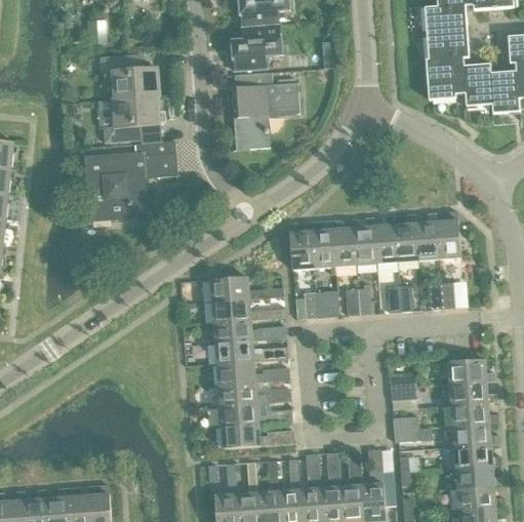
[(238,0),(240,26),(279,24),(278,9),(289,9),(287,0),(238,0)]
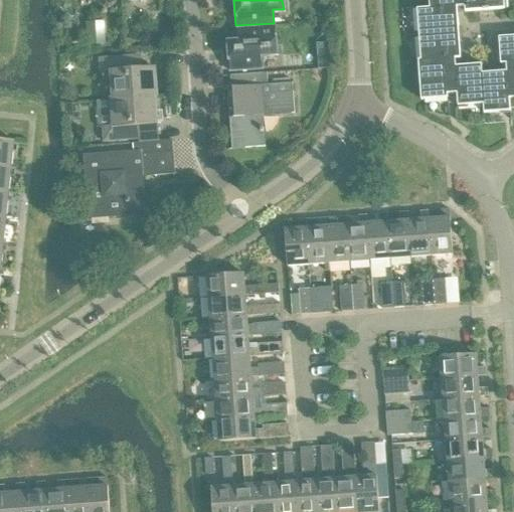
[(462,0),(463,4),(464,8),(503,6),(502,0),(462,0)]
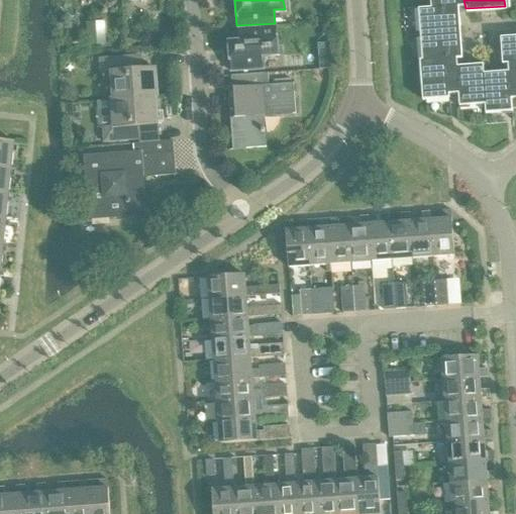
[(417,6),(419,32),(458,29),(456,4),(430,5),(417,6)]
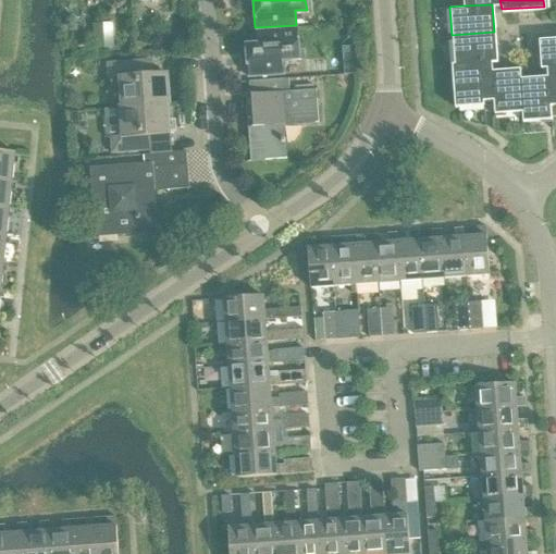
[(298,57),(296,25),(255,27),(256,41),(245,42),(248,74),(282,72),(281,59),(298,57)]
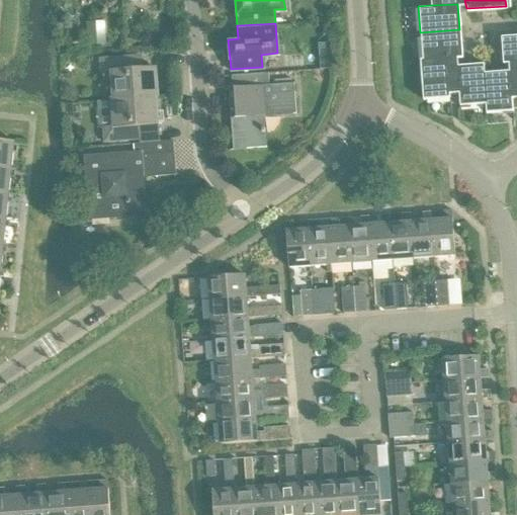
[(420,32),(422,59),(456,57),(461,56),(459,29),(420,32)]
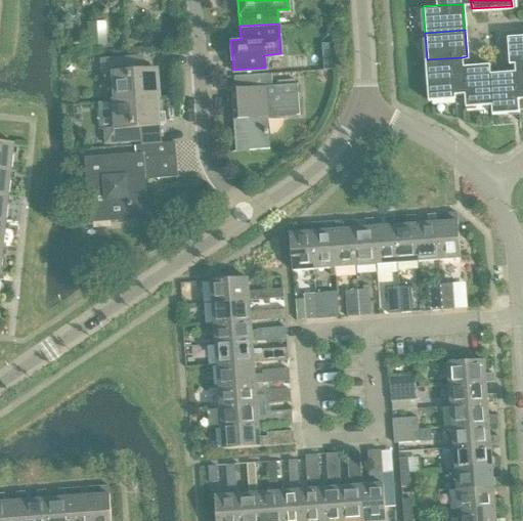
[(106,33),(90,34),(91,44),(107,43),(106,33)]
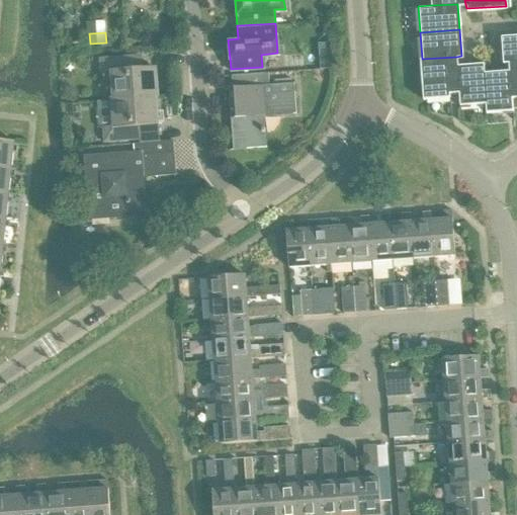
[(506,62),(507,70),(509,70),(512,106),(516,105),(516,33),(500,34),(502,61),(503,62),(506,62)]
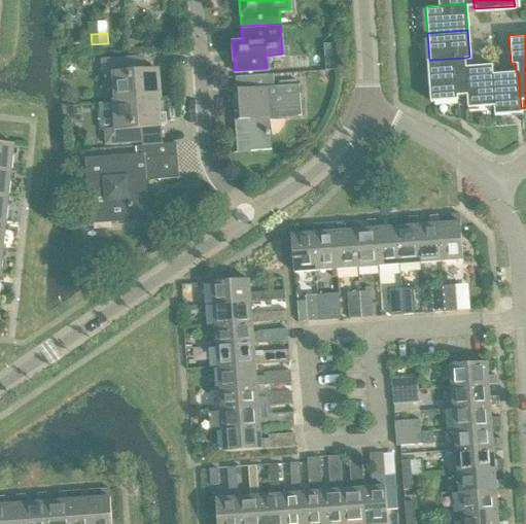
[(337,43),(326,44),(326,50),(331,55),(338,54),(337,43)]
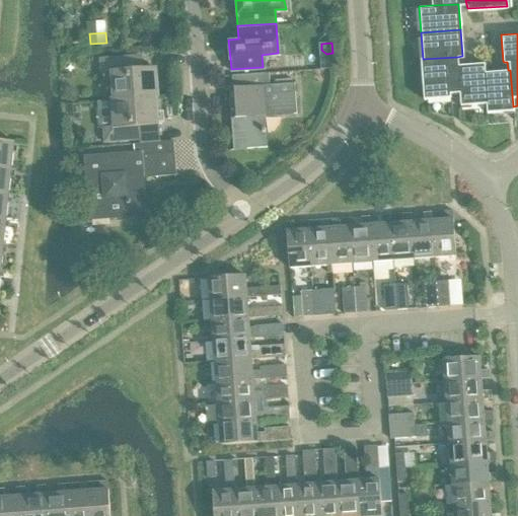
[(132,55),(99,57),(100,71),(111,70),(113,96),(111,96),(111,97),(157,94),(155,66),(133,67),(132,55)]
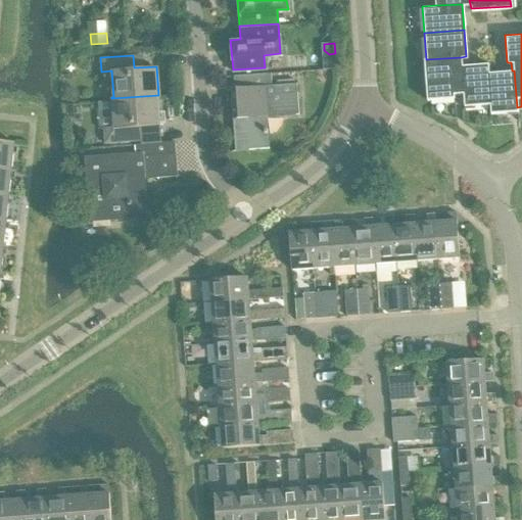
[(453,93),(462,92),(460,64),(461,64),(461,57),(426,59),(423,59),(426,98),(453,97),(453,93)]
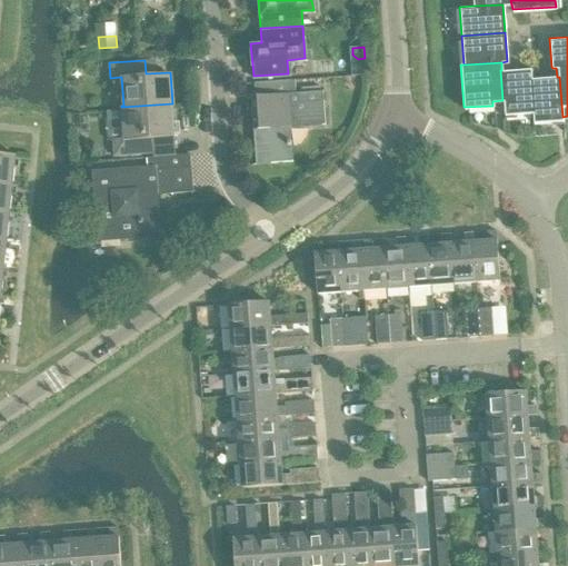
[(500,70),(502,100),(504,115),(532,112),(530,78),(531,78),(530,68),(501,70),(500,70)]
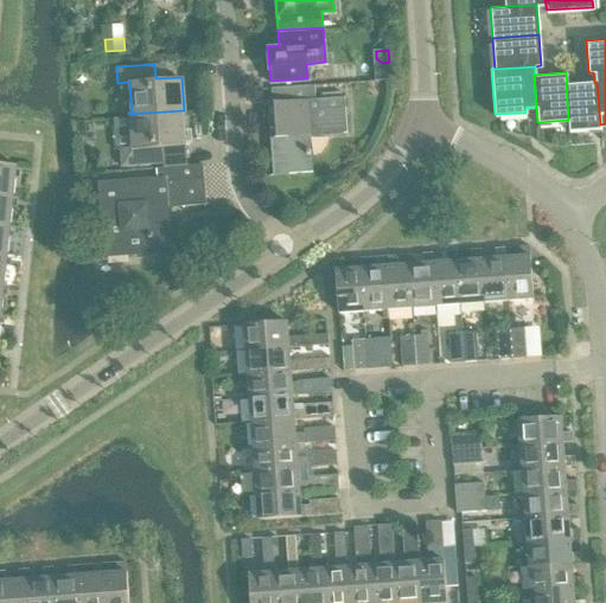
[(566,83),(568,120),(569,130),(600,128),(600,124),(597,82),(594,82),(567,83),(566,83)]
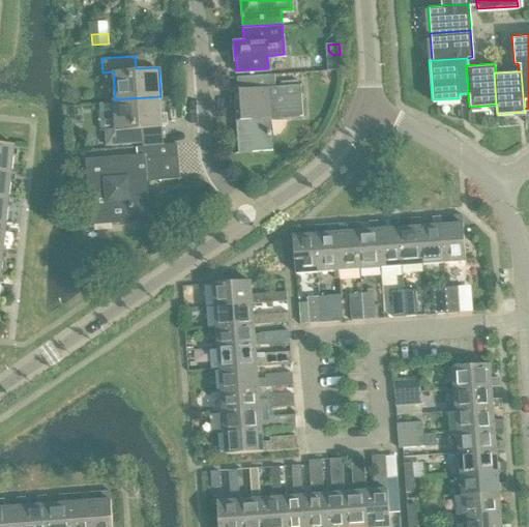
[(237,87),(234,88),(239,150),(272,148),(269,116),(301,113),(299,83),(274,85),(273,72),(236,76),(237,87)]
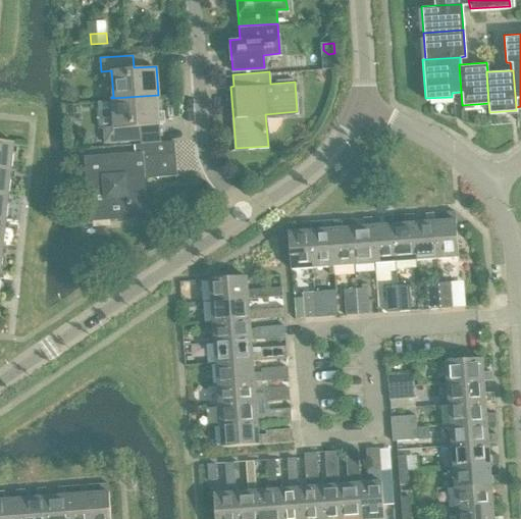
[(111,98),(97,99),(99,126),(103,126),(104,141),(140,138),(139,124),(158,123),(156,96),(158,95),(111,98)]
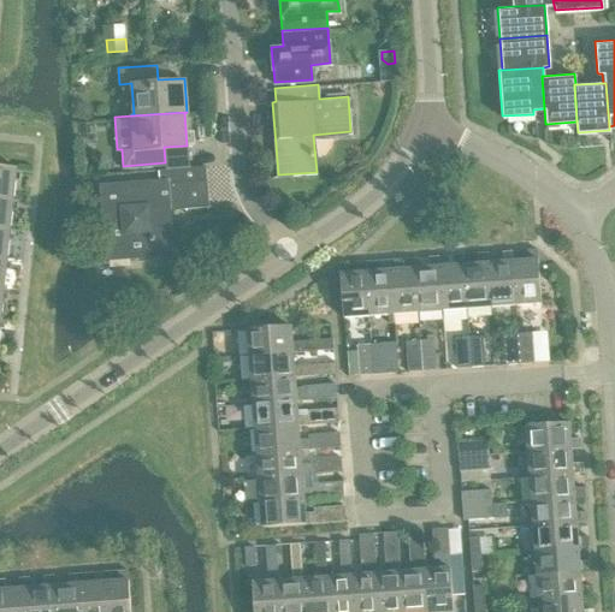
[(0,194),(13,196),(16,166),(0,164),(0,194)]
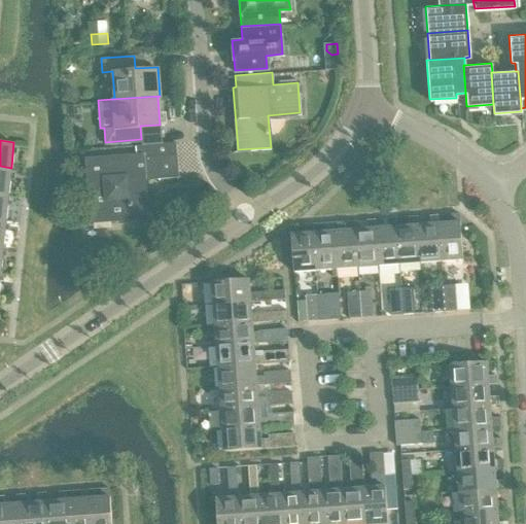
[(136,154),(86,159),(92,218),(144,214),(141,178),(178,176),(176,151),(175,141),(135,144),(136,154)]
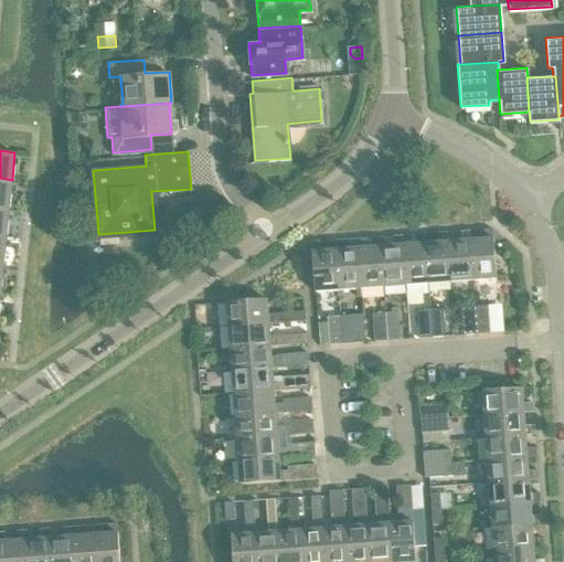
[(0,205),(9,207),(12,180),(0,178),(0,205)]
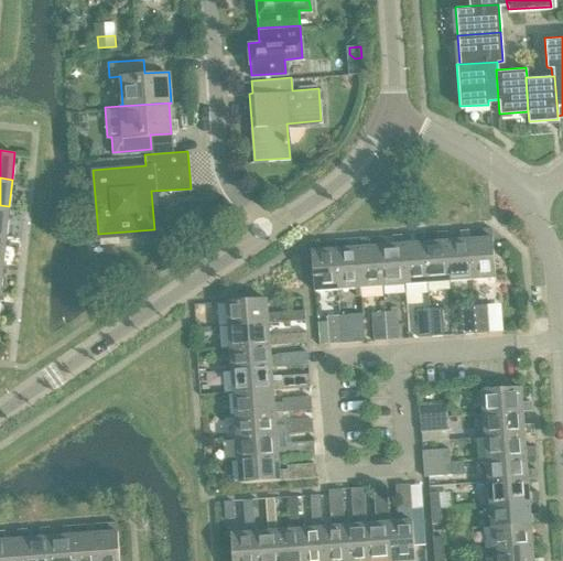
[(0,233),(6,234),(9,206),(0,205),(0,233)]
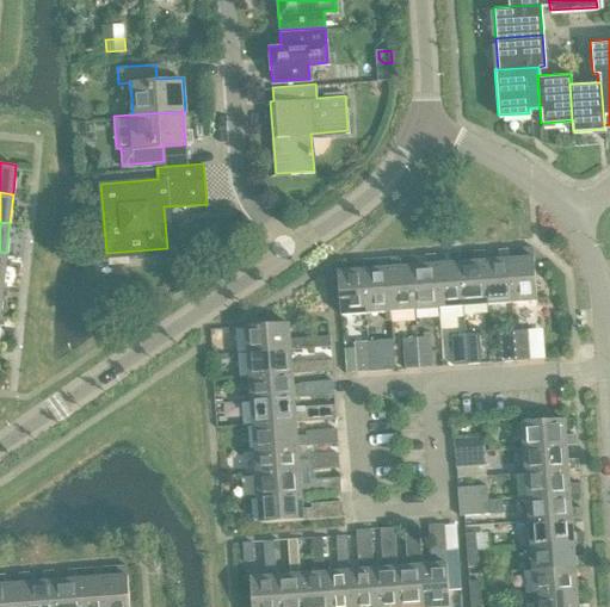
[(507,256),(511,301),(536,299),(531,245),(521,246),(522,255),(507,256)]
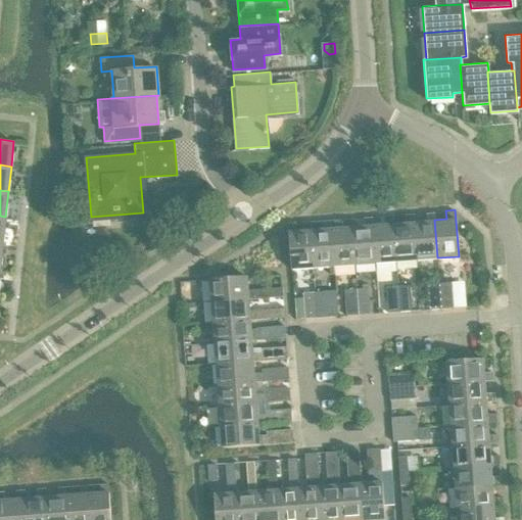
[(414,222),(416,260),(437,257),(434,220),(433,211),(425,211),(425,221),(414,222)]
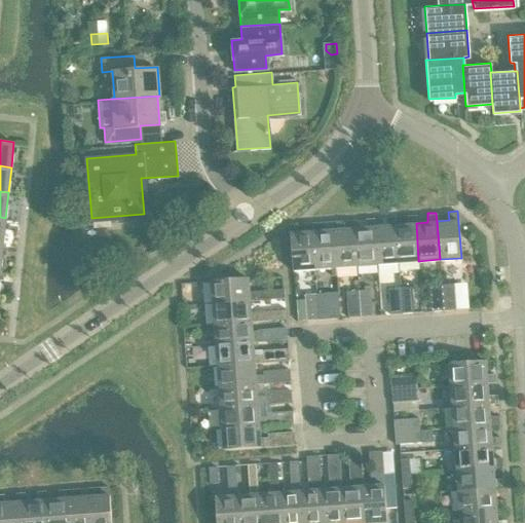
[(394,225),(397,262),(418,261),(416,223),(415,214),(407,215),(407,224),(395,225),(394,225)]
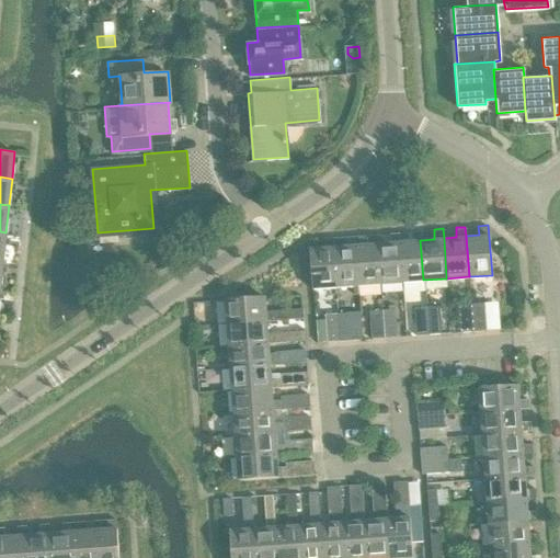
[(399,241),(401,282),(423,280),(420,240),(421,240),(420,230),(411,230),(412,240),(399,241)]
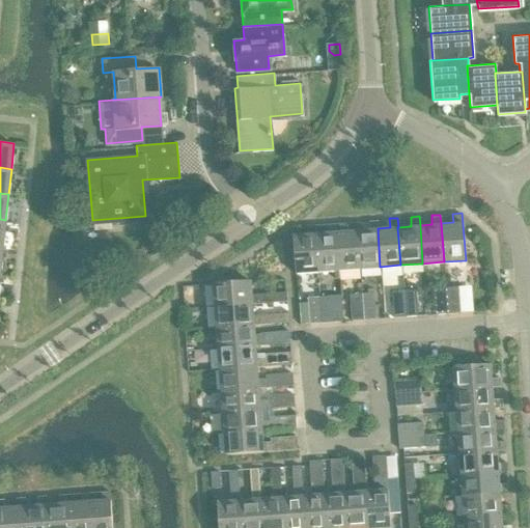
[(357,229),(359,268),(380,267),(378,228),(377,219),(368,220),(369,228),(357,229)]
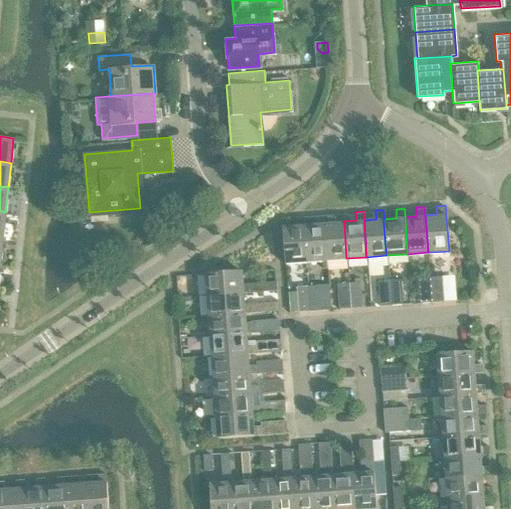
[(323,223),(325,260),(346,258),(344,221),(343,213),(334,213),(335,222),(324,223),(323,223)]
